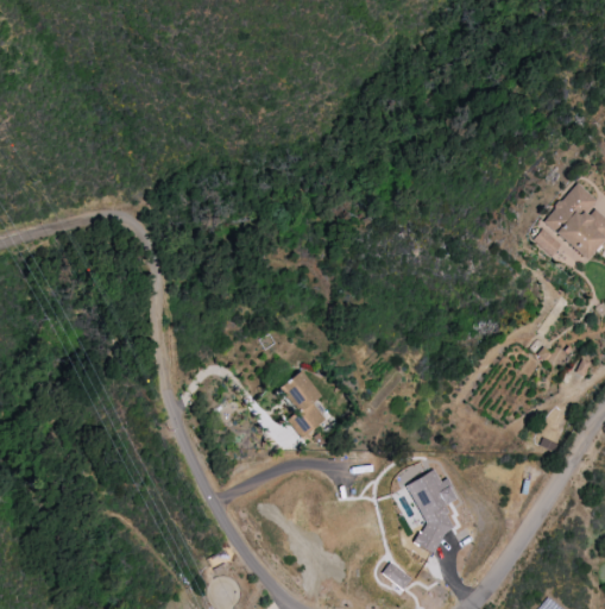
[(599,201),(577,183),(543,223),(588,261),(603,243),(604,244),(604,215),(594,207),(599,201)]
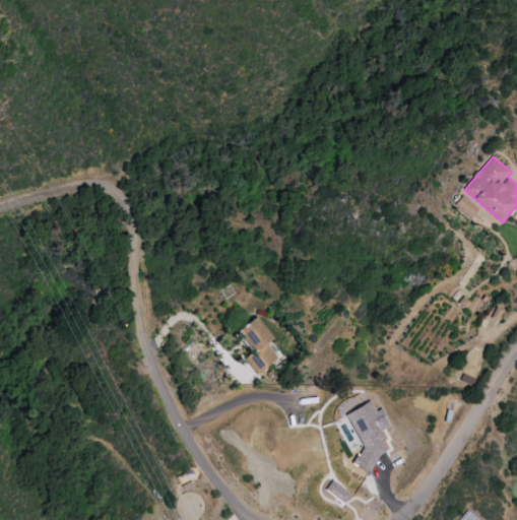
[(479,209),(464,195),(455,205),(470,219),(479,209)]
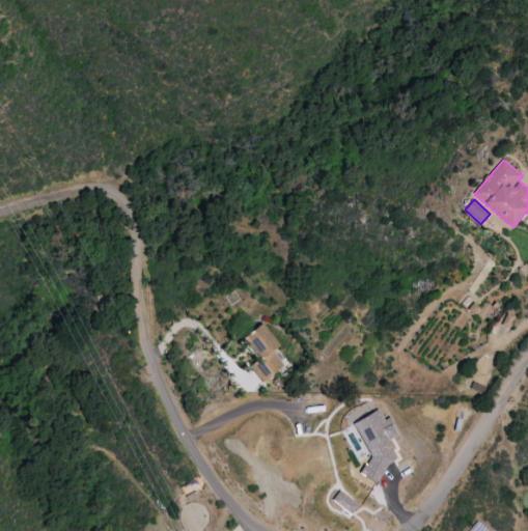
[(517,317),(508,312),(502,324),(509,329),(517,317)]
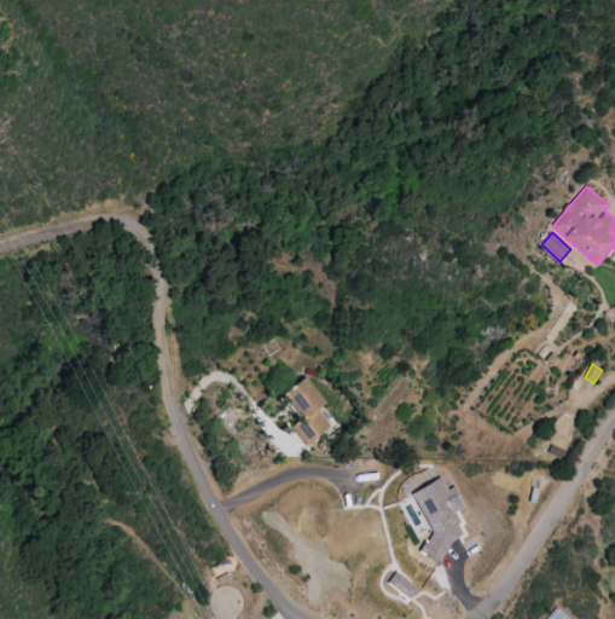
[(293,427),(307,446),(332,427),(318,409),(325,403),(306,377),(284,394),(303,420),(293,427)]
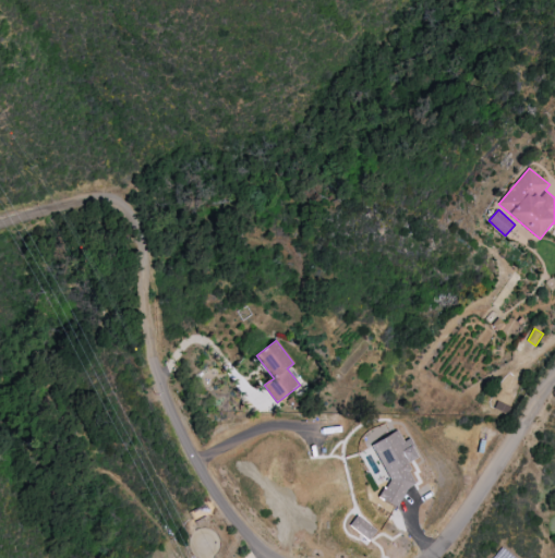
[(372,445),(390,478),(379,498),(398,508),(407,489),(419,484),(408,464),(420,458),(410,439),(406,443),(399,431),(372,445)]
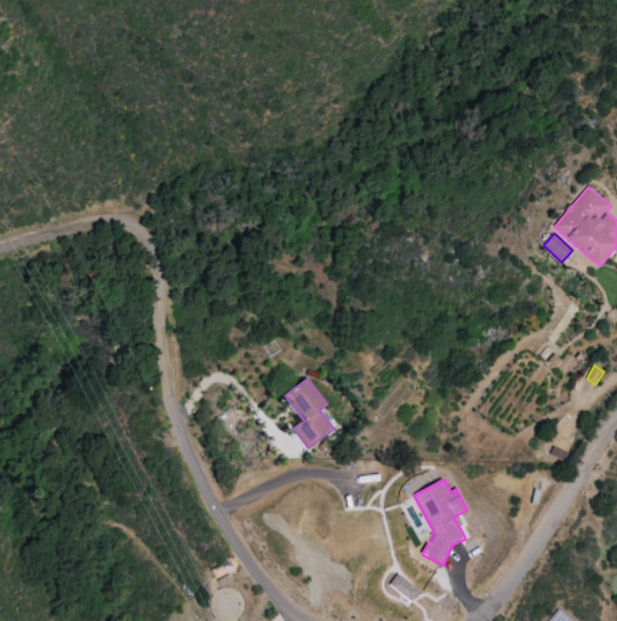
[(389,585),(411,603),(421,591),(399,574),(389,585)]
